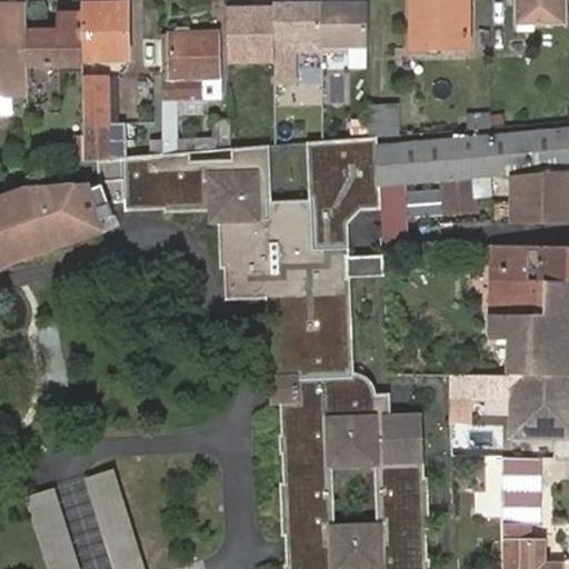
[(323,51),(350,51),(350,46),(370,46),(369,0),(322,1),(323,51)]
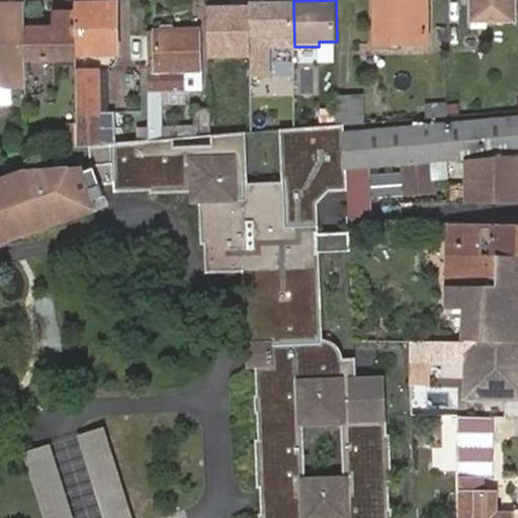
[(374,0),(374,42),(425,41),(425,0),(374,0)]
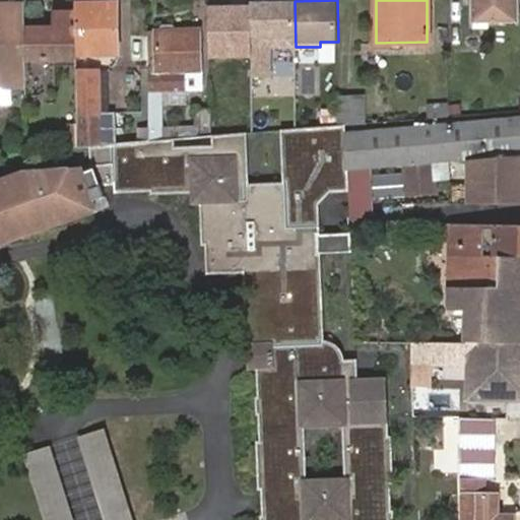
[(516,21),(515,0),(473,0),(474,22),(516,21)]
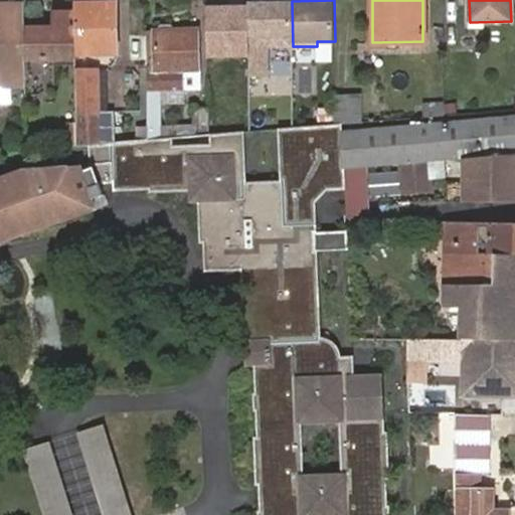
[(249,78),(269,78),(268,54),(293,54),(293,46),(292,1),(264,1),(264,6),(248,6),(249,54),(249,78)]
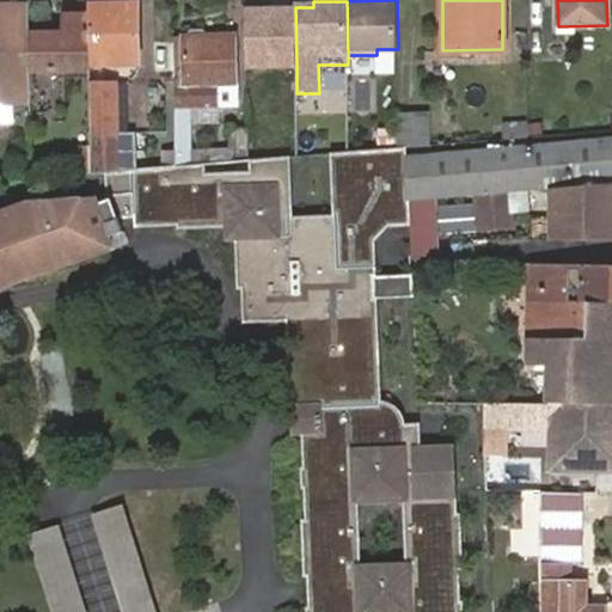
[(0,104),(28,104),(28,31),(28,2),(0,2),(0,104)]
